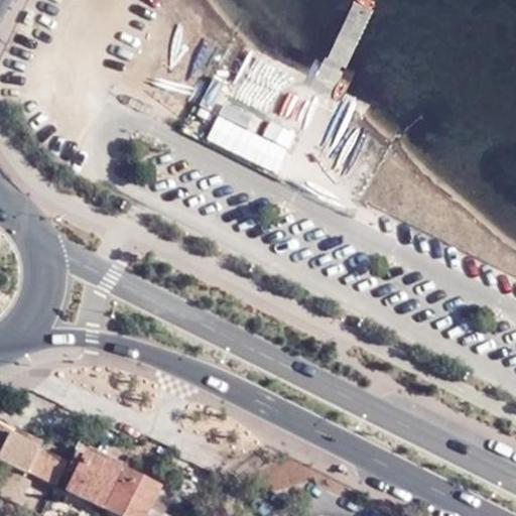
[(306,77),(251,48),(234,85),(213,80),(187,130),(206,142),(358,211),(391,138),(345,102),(336,84),(306,77)]
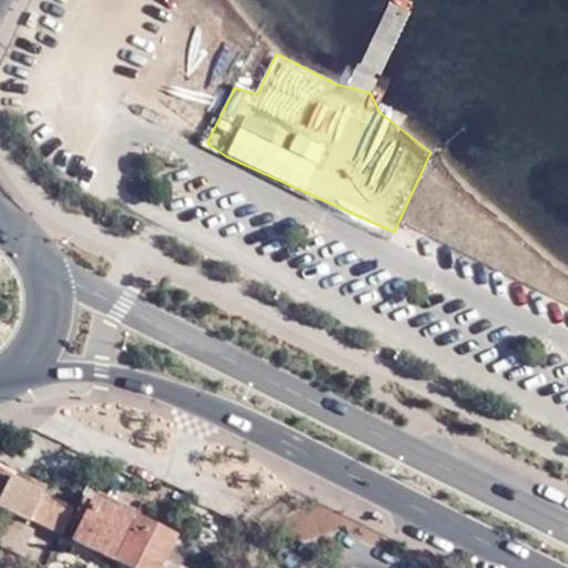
[(31,525),(61,539),(73,514),(41,498),(39,505),(38,505),(8,489),(13,477),(0,470),(0,495),(4,497),(0,506),(0,513),(30,528),(31,525)]
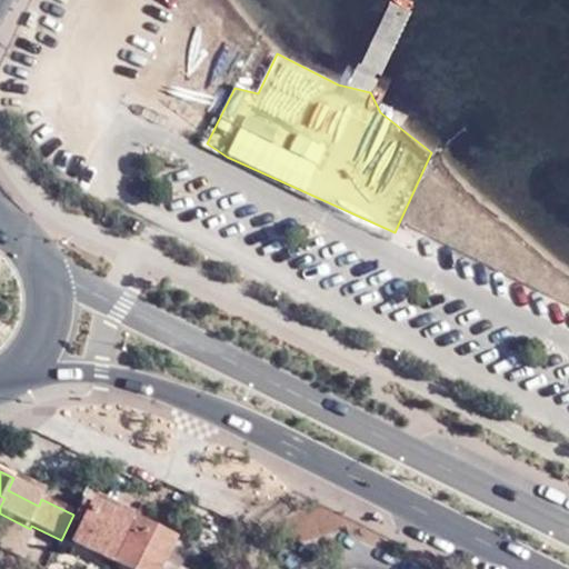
[(45,493),(13,478),(8,490),(38,506),(39,506),(41,499),(45,493)]
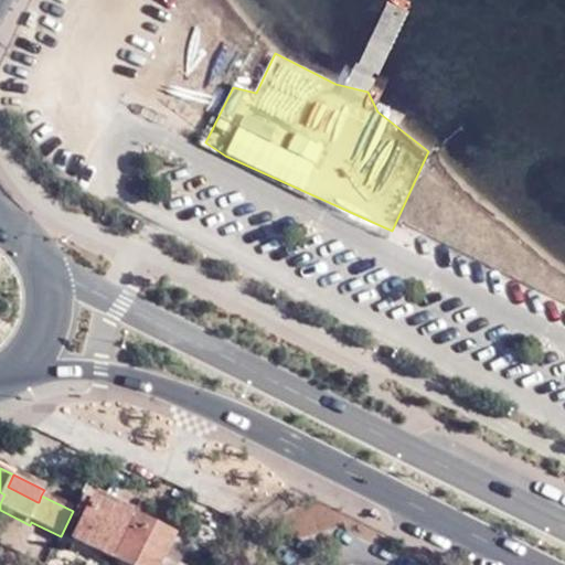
[(113,562),(135,516),(94,497),(89,507),(82,504),(74,521),(81,524),(72,542),(113,562)]
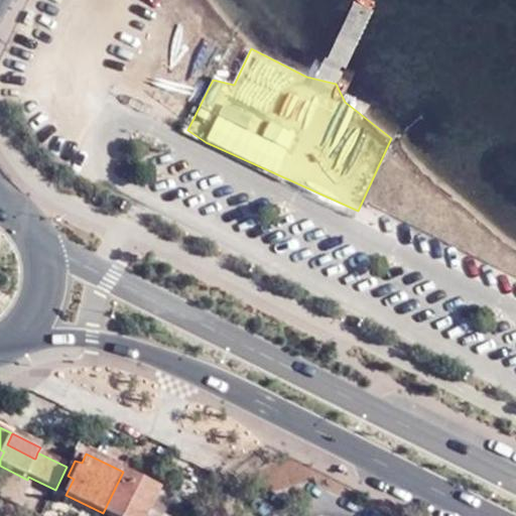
[(163,515),(173,498),(159,491),(156,497),(121,480),(115,493),(119,496),(110,515),(163,515)]
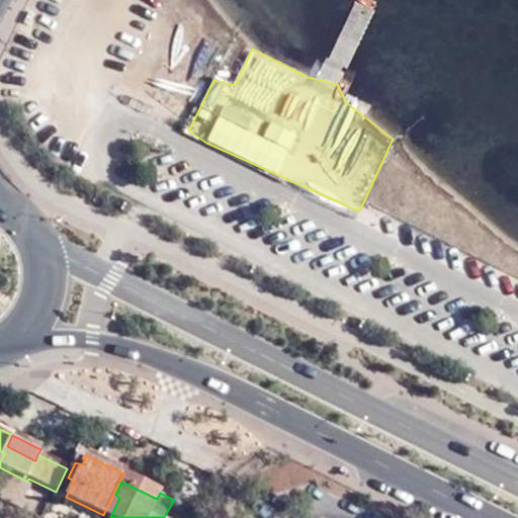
All buildings are outlined.
